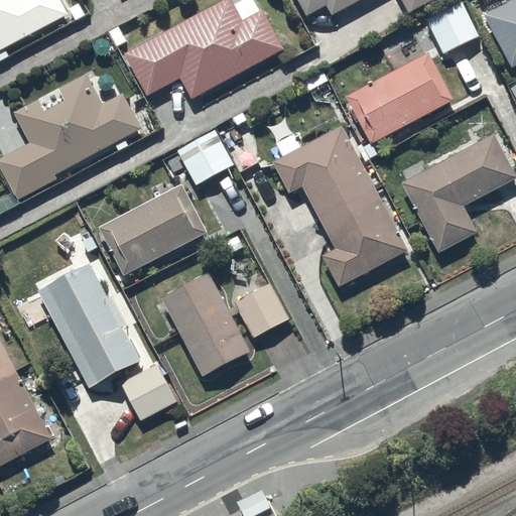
[(69,12),(61,0),(0,0),(0,59),(10,55),(5,45),(69,12)]
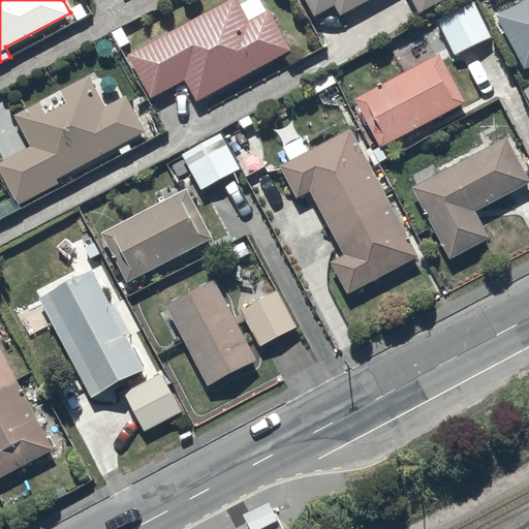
[(241,0),(227,0),(130,53),(153,96),(186,78),(197,99),(292,48),(271,7),(268,8),(262,0),(248,0),(243,3),(241,0)]
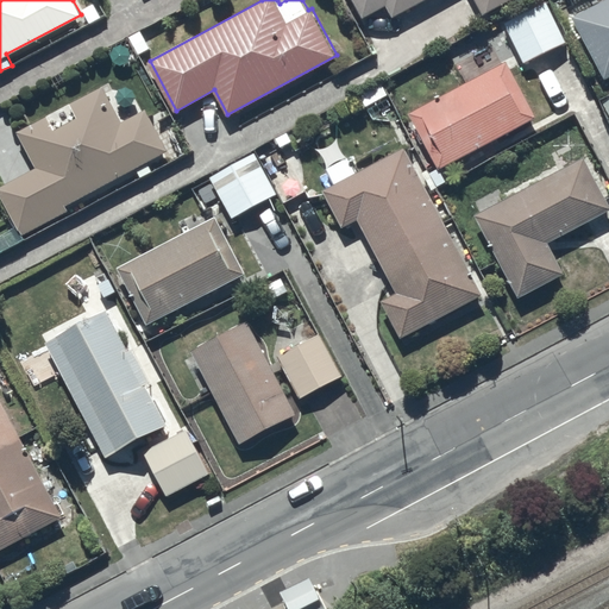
[(355,0),(364,18),(388,5),(394,16),(422,0),(476,0),(483,12),(506,0),(355,0)]
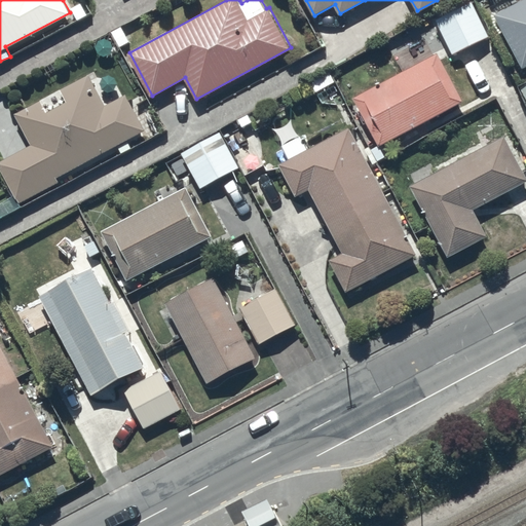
[(474,0),(472,0),(437,17),(453,52),(490,35),(474,0)]
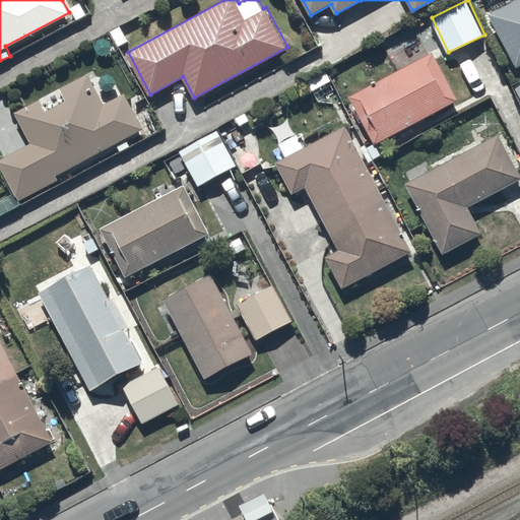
[(519,0),(511,0),(486,13),(515,67),(519,64),(519,0)]
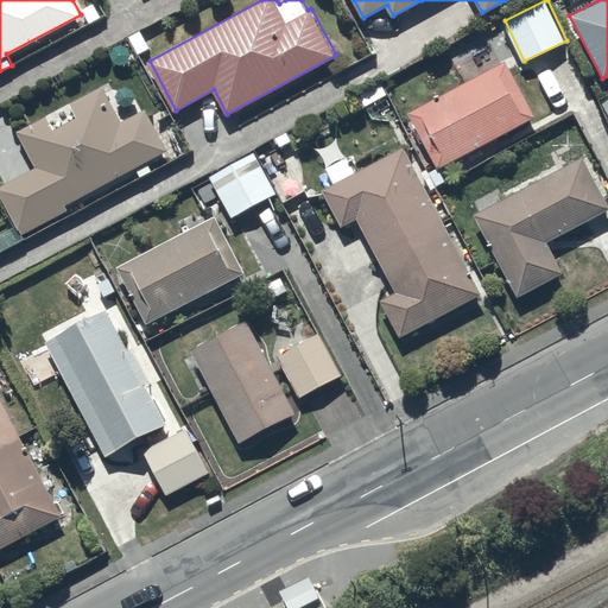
[(507,59),(410,109),(417,122),(412,125),(422,143),(425,140),(439,168),(537,116),(507,59)]
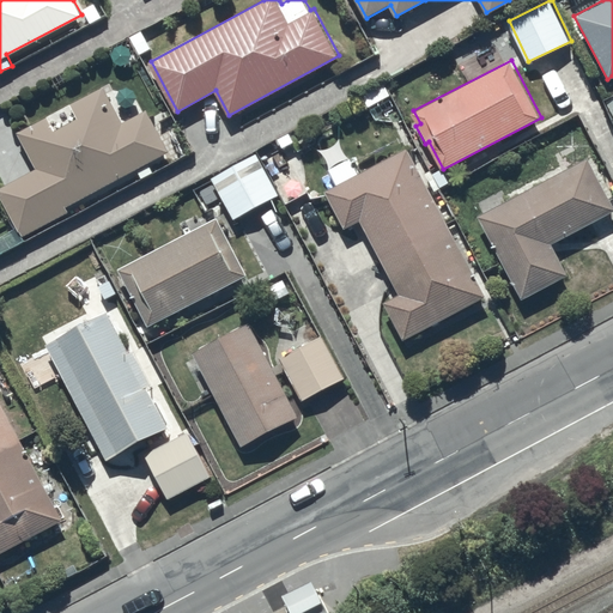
[(0,187),(0,188),(25,235),(70,212),(67,206),(171,151),(149,108),(123,121),(104,85),(73,102),(80,116),(58,128),(50,115),(19,131),(38,168),(0,187)]
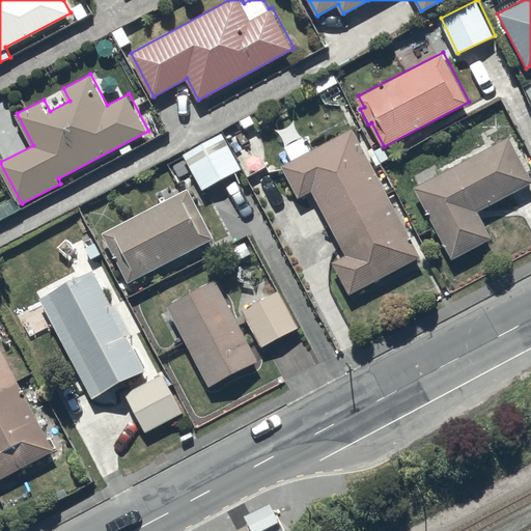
[(422,255),(354,127),(312,149),(294,114),(274,126),(292,160),(283,164),(300,197),(312,190),(345,253),(333,260),(351,294),(422,255)]
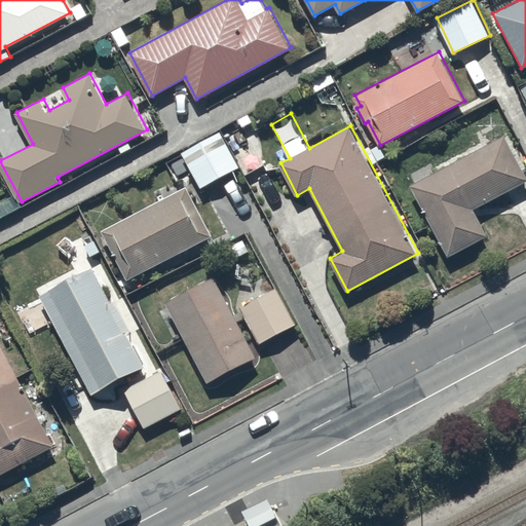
[(221,130),(182,151),(200,187),(239,166),(221,130)]
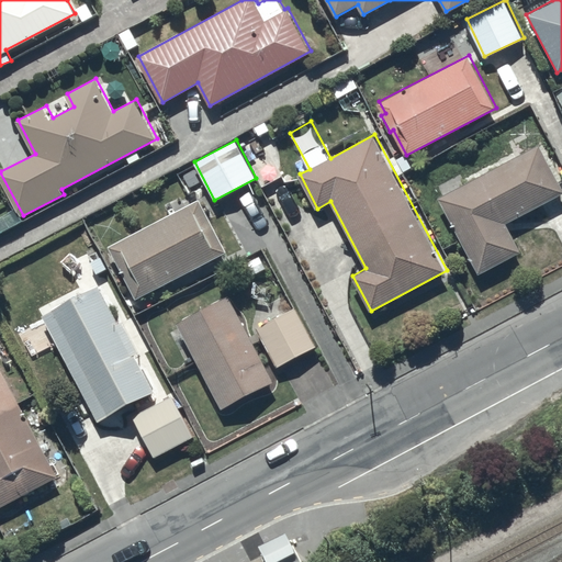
[(561,187),(538,144),(465,183),(460,175),(436,188),(440,195),(438,198),(479,272),(520,250),(506,224),(561,193),(561,187)]
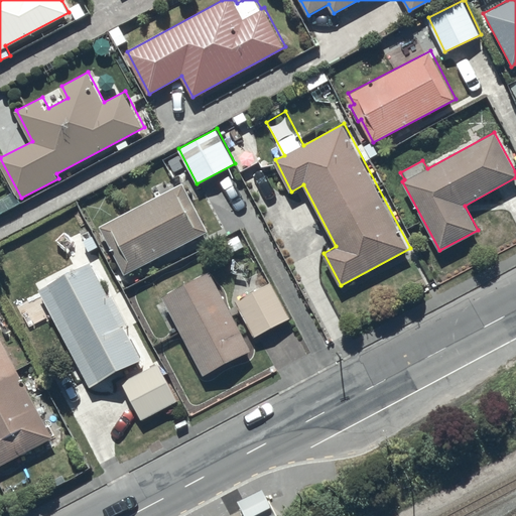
[(183,183),(101,226),(126,274),(208,232),(183,183)]
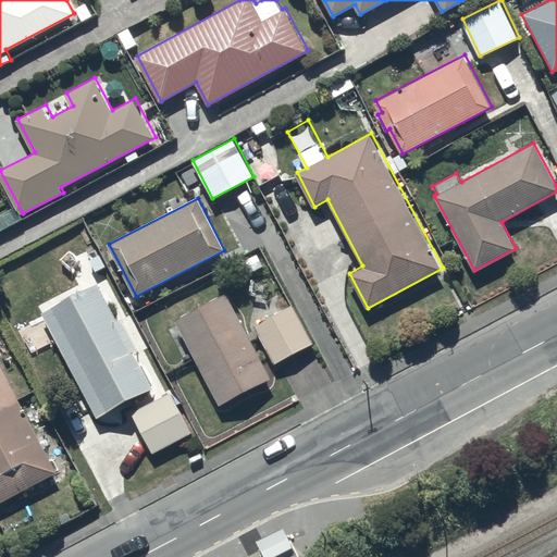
[(99,282),(44,311),(98,417),(155,387),(135,348),(137,347),(122,318),(120,320),(99,282)]
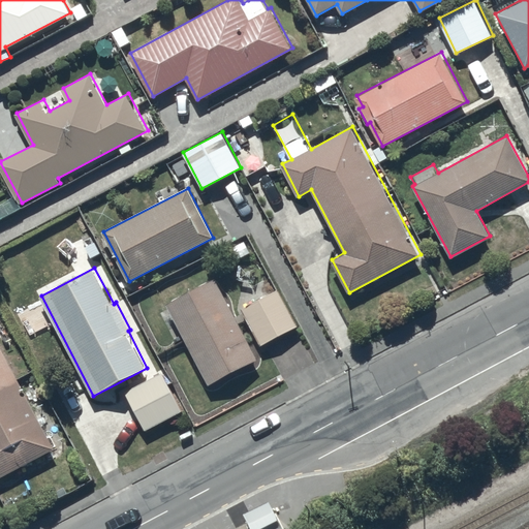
[(258,359),(215,277),(166,303),(209,384),(258,359)]
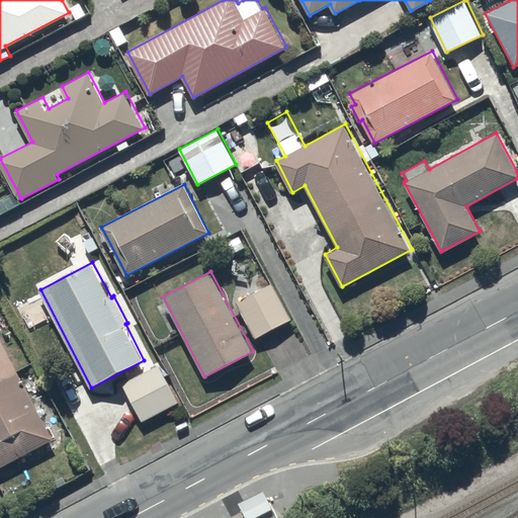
[(272,282),(237,301),(257,338),(292,318),(272,282)]
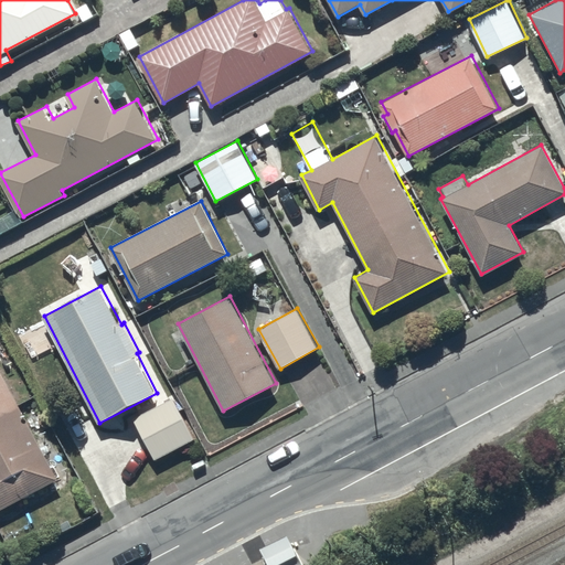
[(0,508),(57,478),(0,369),(0,508)]
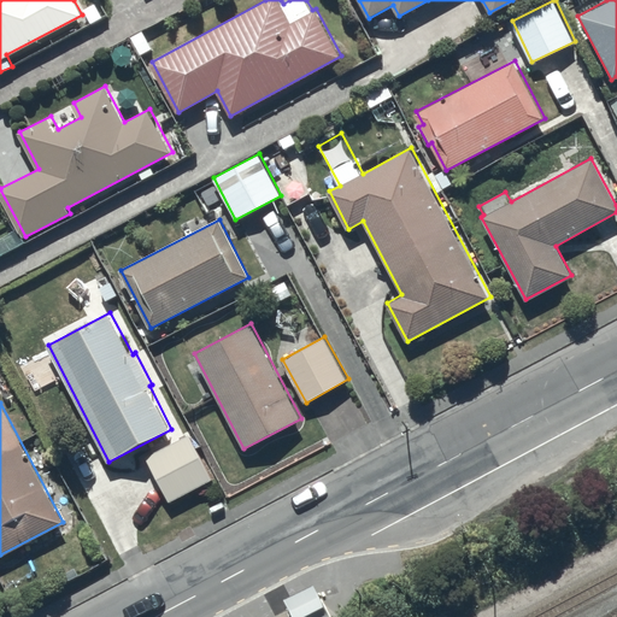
[(191,432),(146,456),(171,501),(215,479),(191,432)]
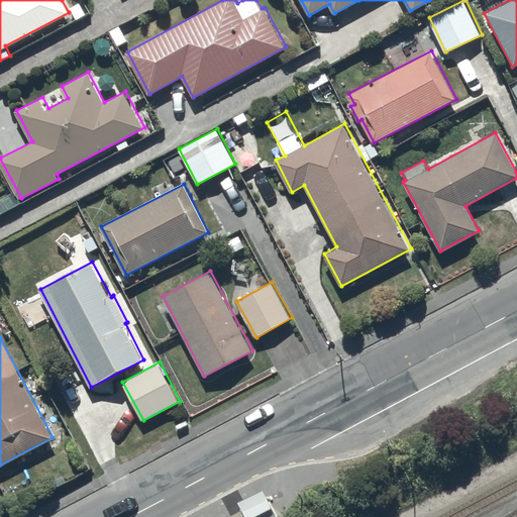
All buildings are outlined.
